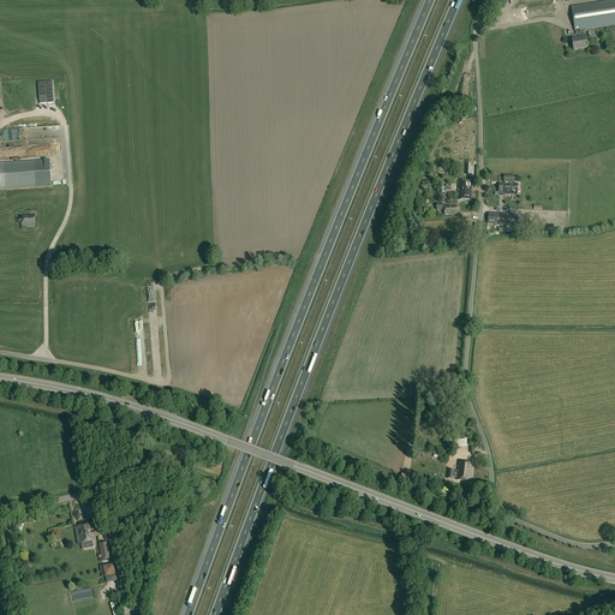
[(580,31),(614,25),(614,0),(571,7),(574,33),(575,33),(577,40),(572,41),(573,51),(587,48),(586,39),(581,40),(580,31)]
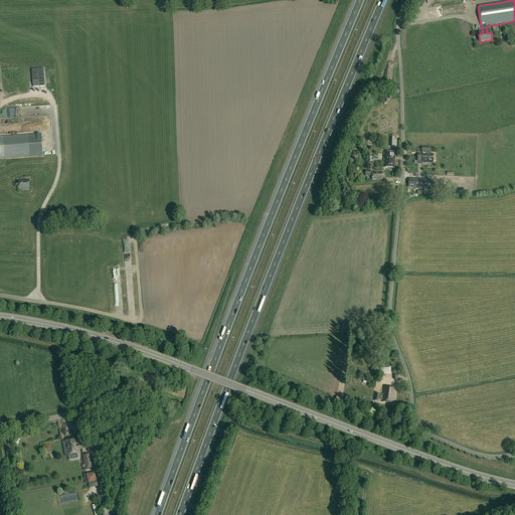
[(43,68),(31,69),(33,88),(44,87),(43,68)]
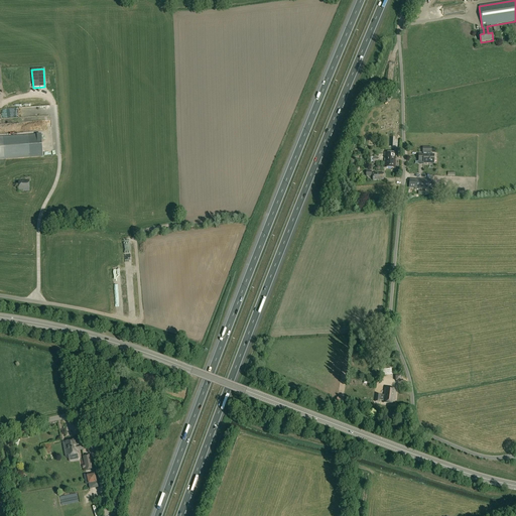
[(43,157),(41,134),(0,137),(0,158),(5,159),(5,160),(43,157)]
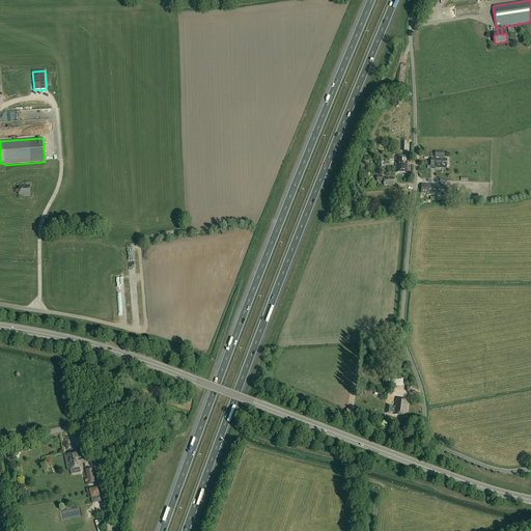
[(439,159),(439,160),(430,160),(430,166),(436,166),(436,168),(446,168),(446,160),(444,160),(444,158),(444,152),(435,152),(435,158),(436,158),(436,159),(439,159)]
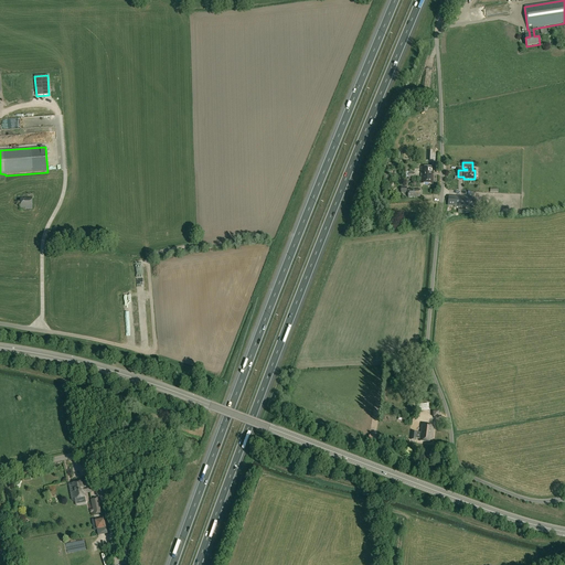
[(420,184),(433,184),(434,168),(422,168),(420,184)]
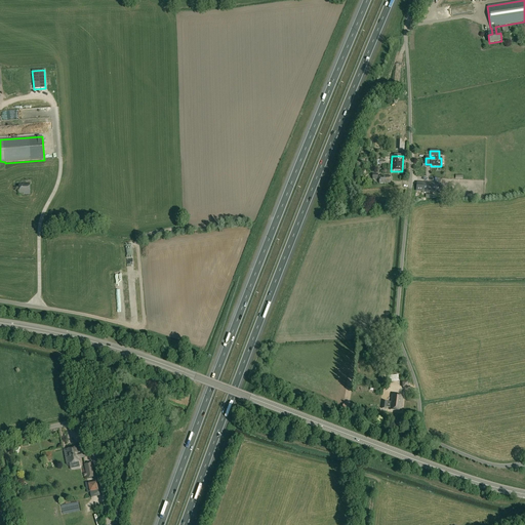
[(416,184),(416,192),(433,193),(434,185),(416,184)]
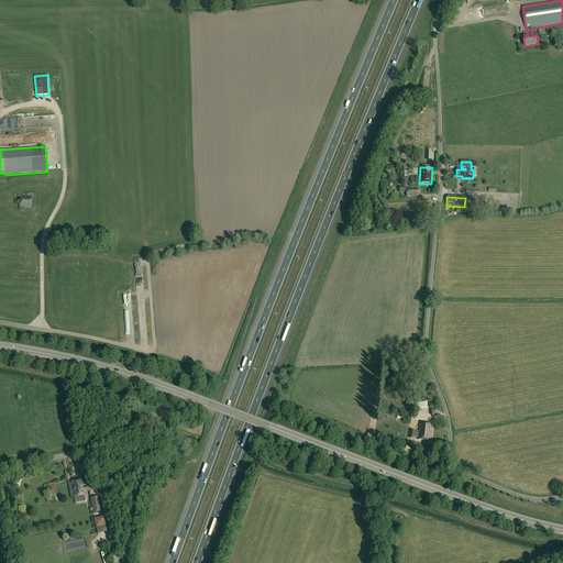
[(32,198),(25,198),(25,199),(21,199),(21,208),(25,208),(25,209),(32,209),(32,198)]
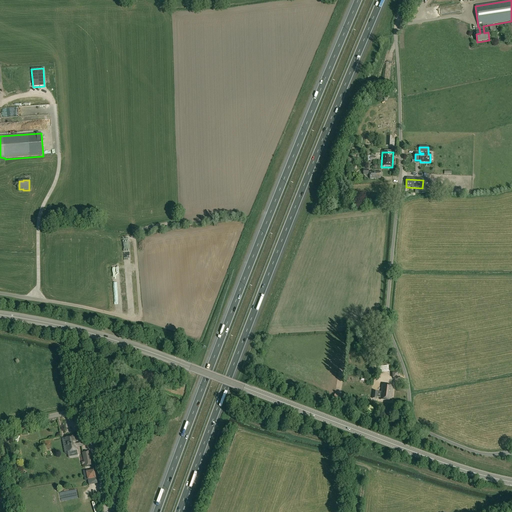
[(379,398),(379,400),(391,401),(393,387),(381,385),(380,392),(378,392),(373,392),(372,399),(377,399),(377,398),(379,398)]
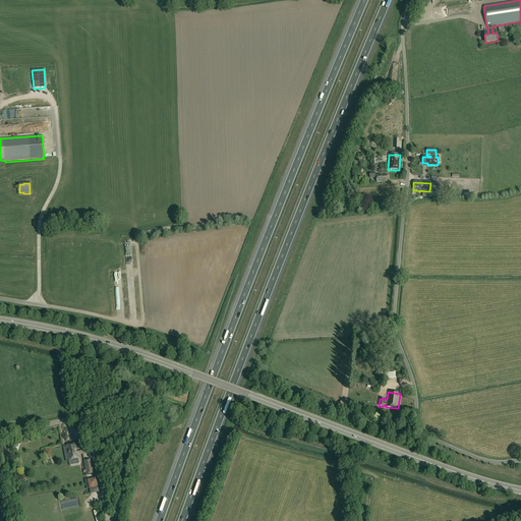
[(81,446),(81,444),(66,447),(68,460),(79,459),(78,455),(83,455),(81,446)]
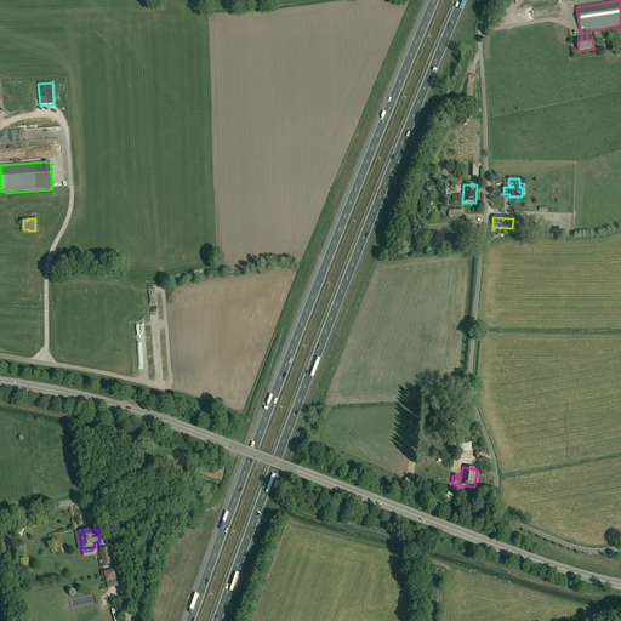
[(108,547),(101,550),(103,567),(112,564),(108,547)]
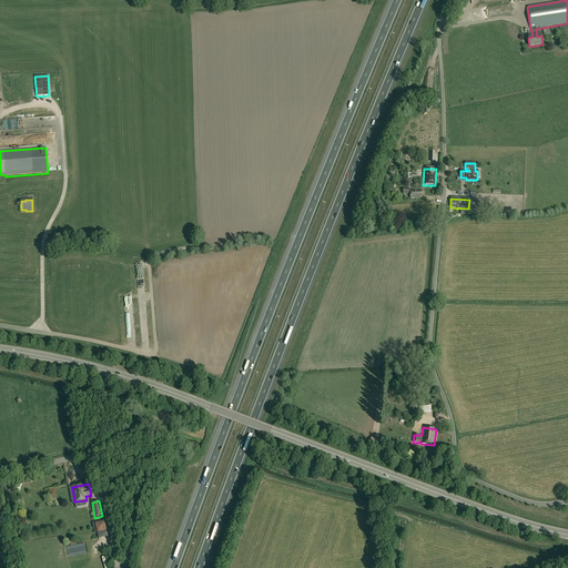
[(105,530),(104,521),(95,524),(98,533),(99,538),(108,536),(107,530),(105,530)]
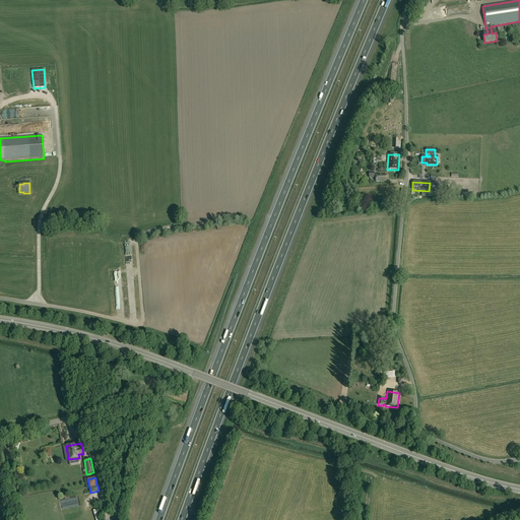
All buildings are outlined.
